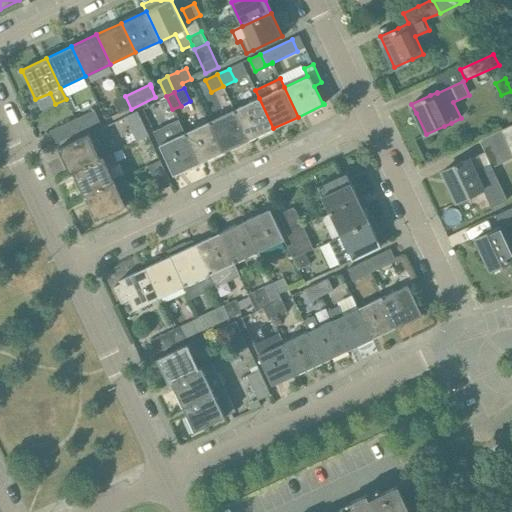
[(131,109),(125,96),(114,102),(120,114),(131,109)]
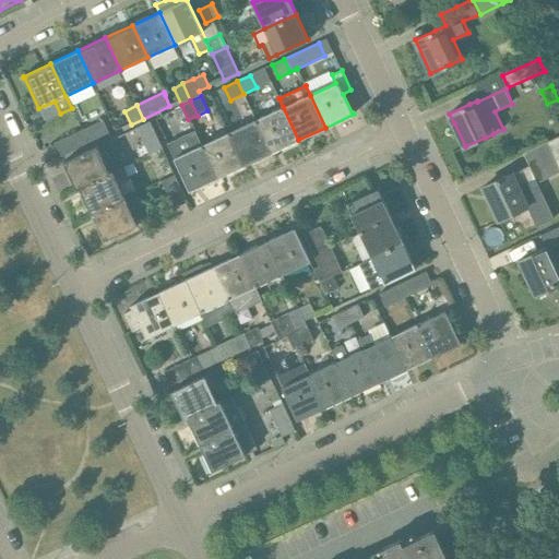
[(283,107),(256,120),(271,153),(298,140),(283,107)]
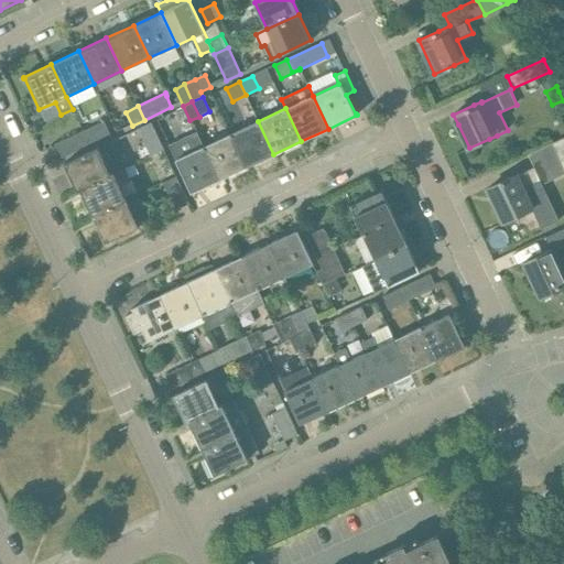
[(231,134),(247,166),(273,154),(258,121),(231,134)]
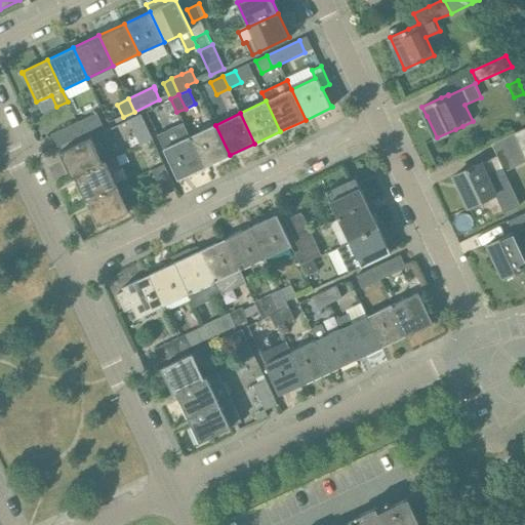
[(85,120),(90,131),(104,125),(97,114),(85,120)]
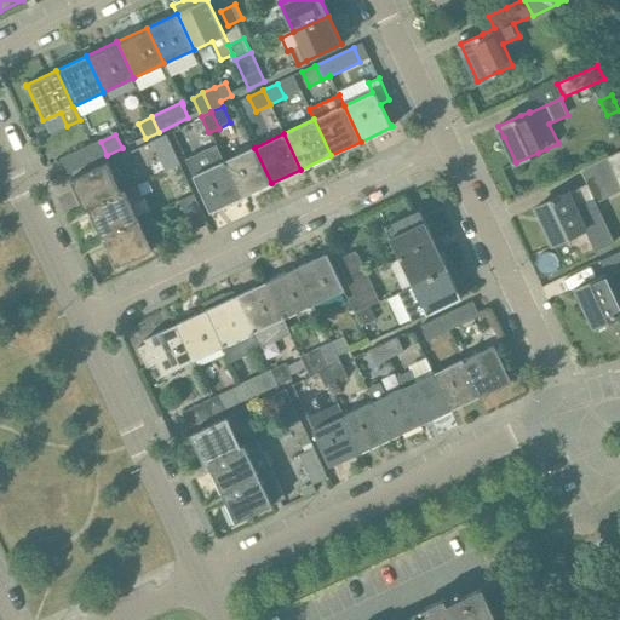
[(172,147),(166,135),(151,142),(159,159),(159,158),(159,156),(173,149),(172,147)]
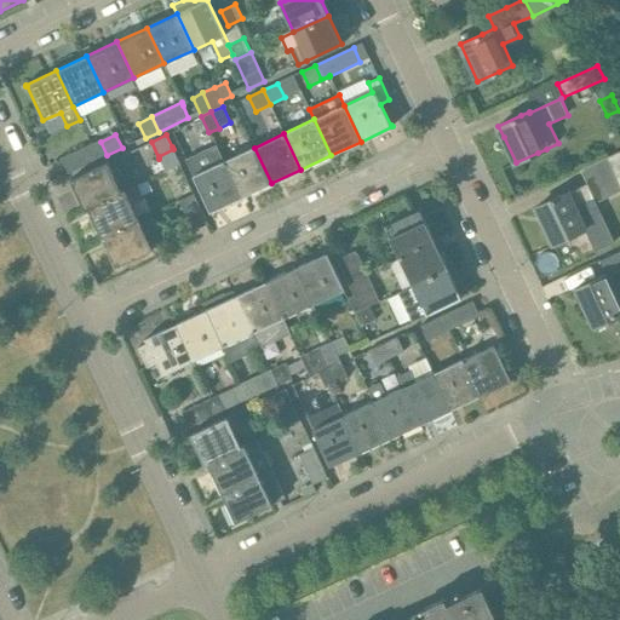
[(107,155),(101,142),(62,159),(68,173),(107,155)]
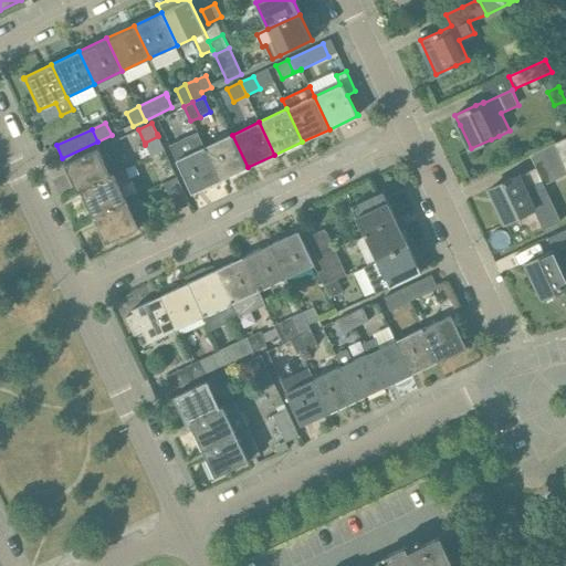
[(220,180),(205,147),(197,132),(169,145),(192,194),(220,180)]
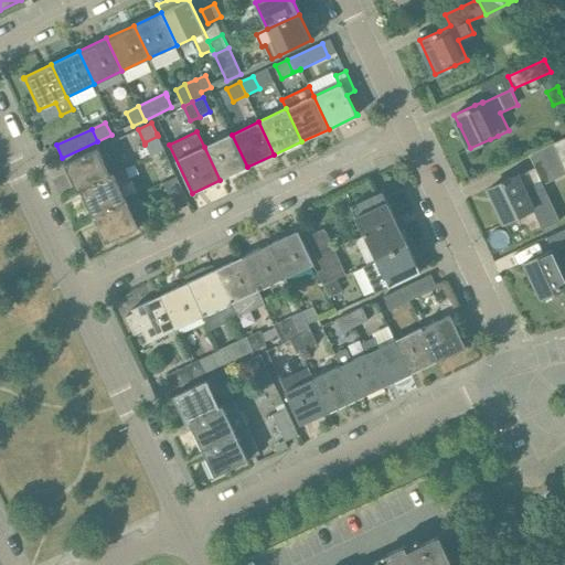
[(204,147),(220,180),(247,167),(232,135),(204,147)]
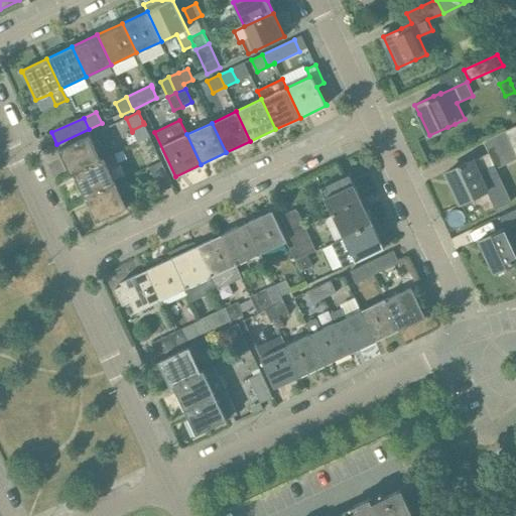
[(144,124),(132,130),(132,131),(138,143),(150,137),(144,124)]
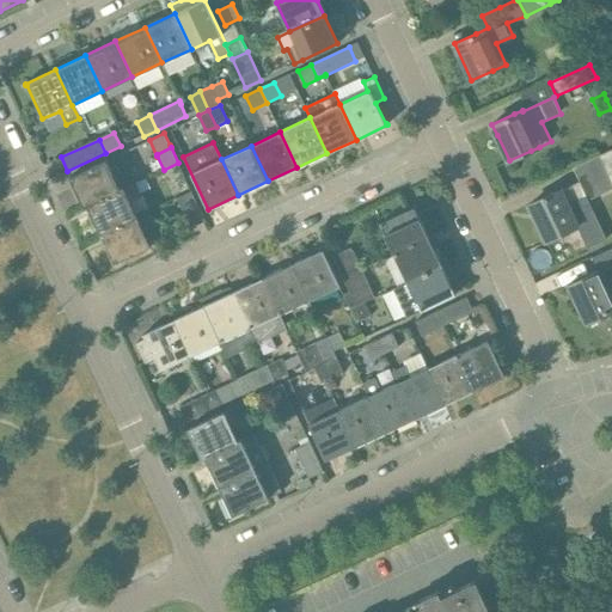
[(611,148),(599,155),(611,183),(611,148)]
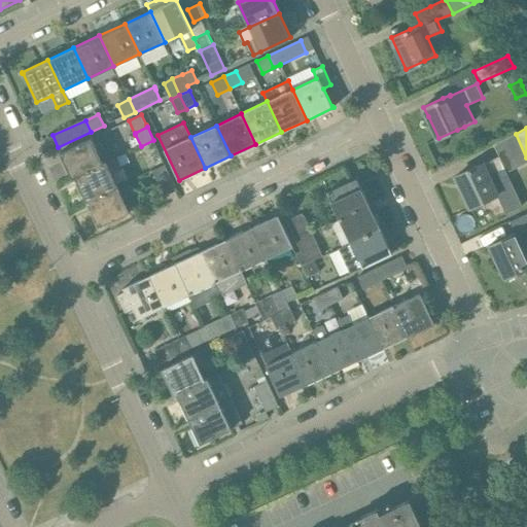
[(72,178),(116,156),(103,163),(92,137),(60,152),(72,178)]
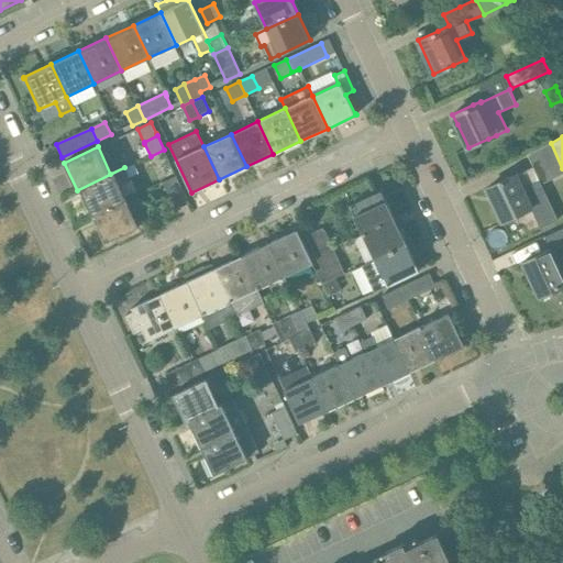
[(539,181),(532,166),(487,188),(503,221),(530,208),(521,189),(539,181)]
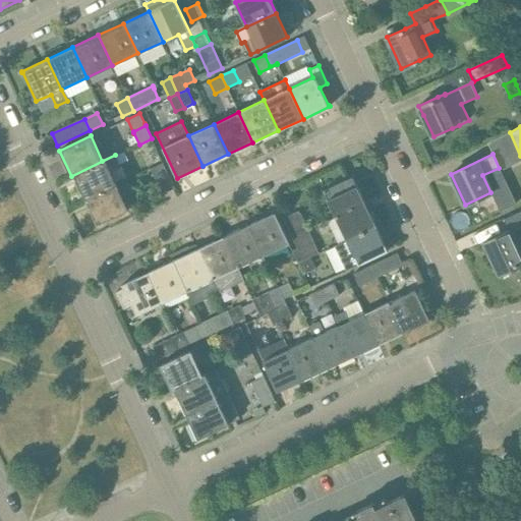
[(115,155),(71,176),(74,175),(85,198),(116,184),(110,171),(120,166),(115,155)]
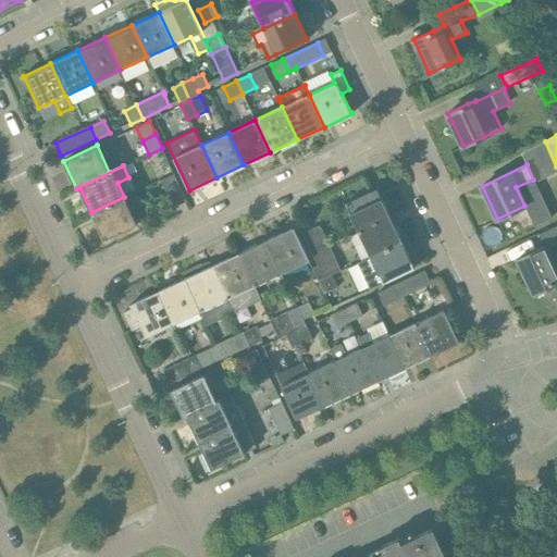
[(177,181),(174,174),(161,180),(174,207),(187,201),(177,181)]
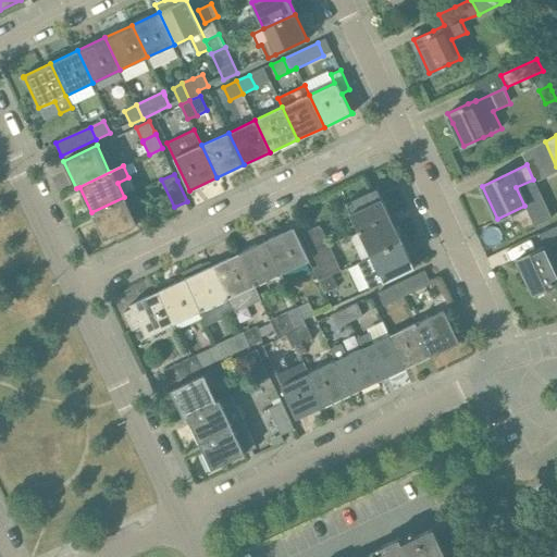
[(346,203),(359,231),(391,215),(378,188),(346,203)]
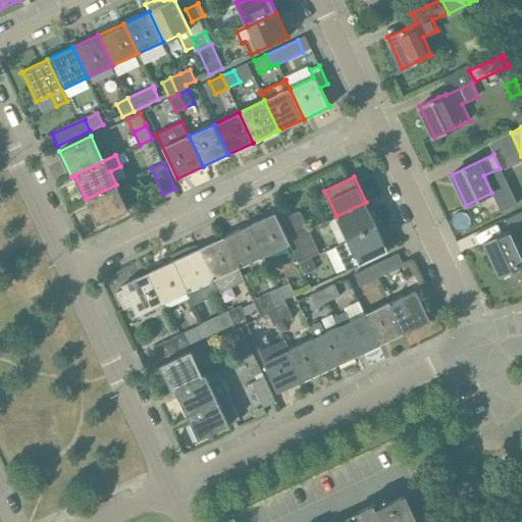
[(116,185),(86,199),(98,224),(128,210),(116,185)]
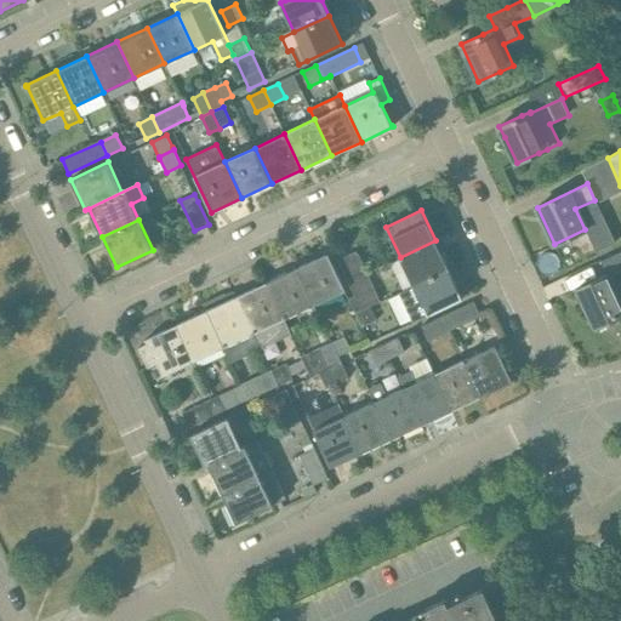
[(414,286),(449,269),(436,240),(400,257),(414,286)]
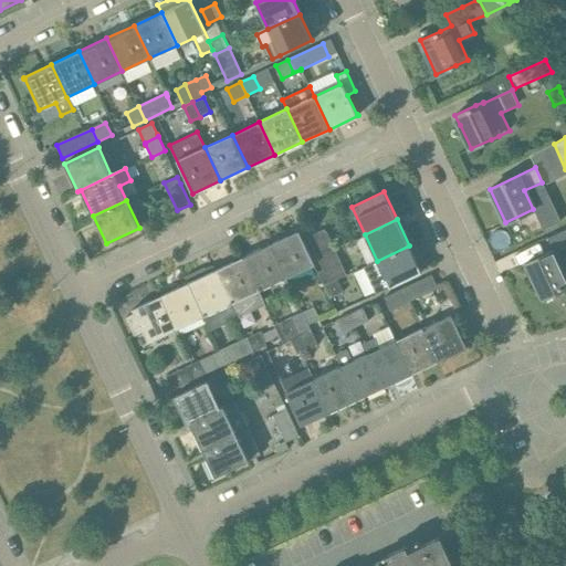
[(316,257),(332,250),(328,243),(334,241),(326,224),(305,234),(316,257)]
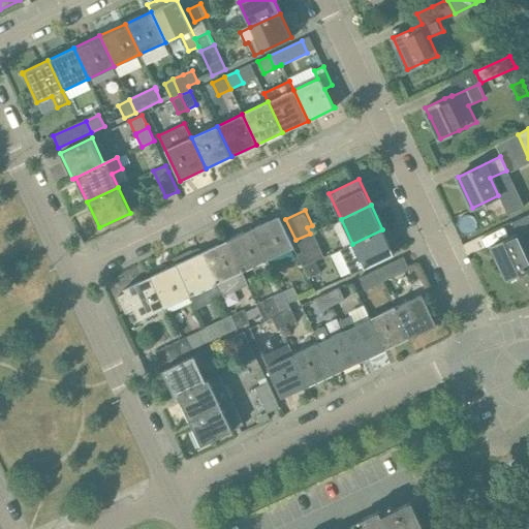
[(509,237),(491,245),(507,281),(528,270),(528,250),(528,248),(525,242),(528,240),(528,214),(510,223),(516,234),(509,237)]
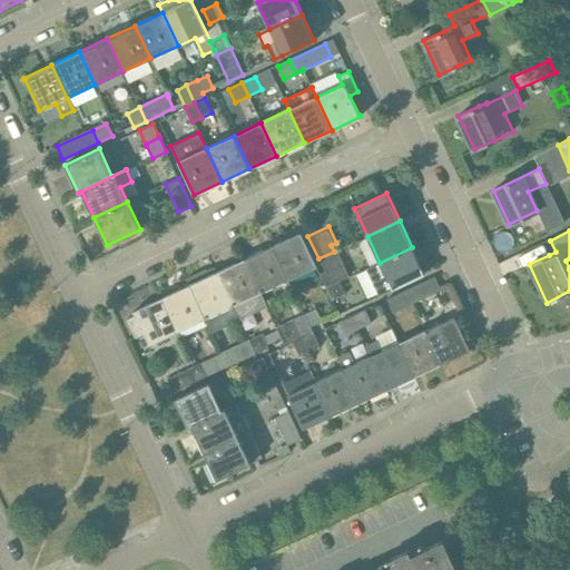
[(301,233),(272,246),(287,279),(316,266),(301,233)]
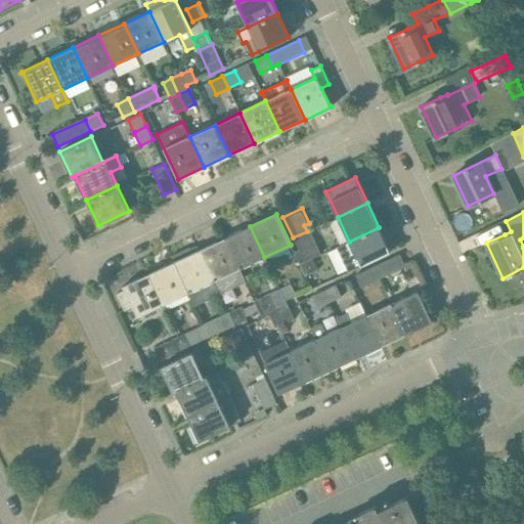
[(239,268),(264,257),(250,226),(225,238),(239,268)]
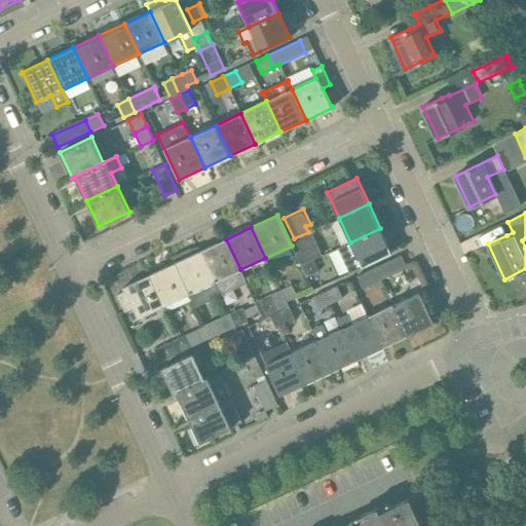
[(391,253),(380,228),(350,242),(338,248),(349,272),(391,253)]
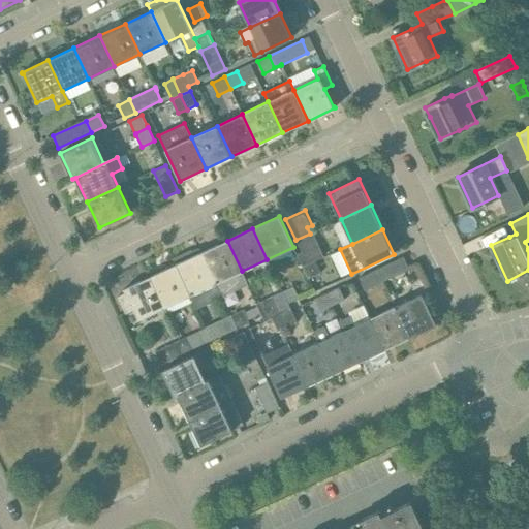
[(310,234),(296,240),(301,251),(300,252),(300,253),(297,254),(303,267),(315,260),(309,249),(316,245),(310,234)]
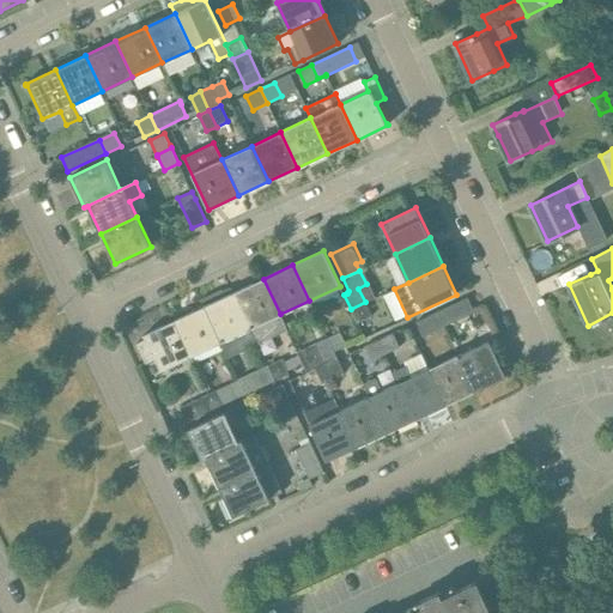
[(263,279),(234,292),(250,328),(258,344),(287,329),(280,314),(263,279)]
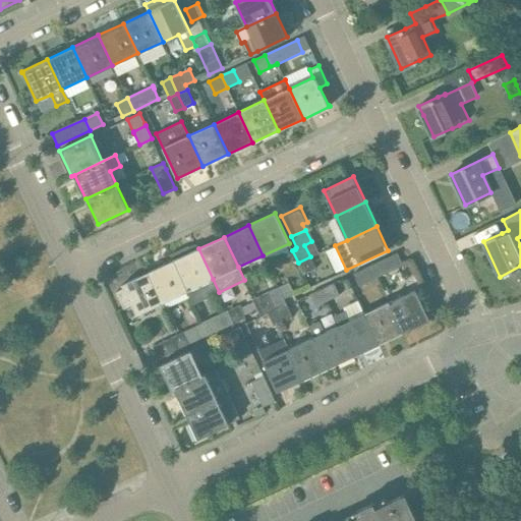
[(198,248),(173,261),(187,291),(194,304),(219,292),(213,279),(198,248)]
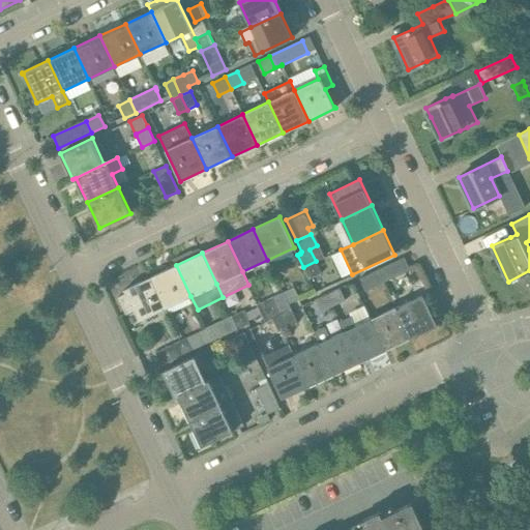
[(372,272),(377,285),(410,269),(404,257),(372,272)]
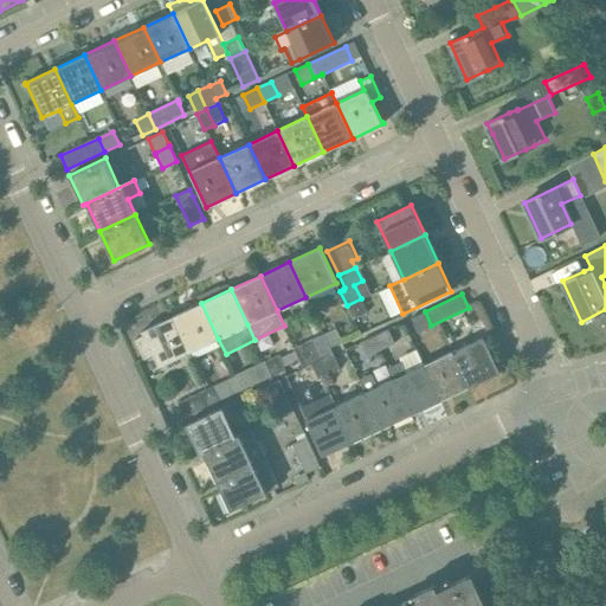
[(367,313),(361,298),(347,305),(353,320),(367,313)]
